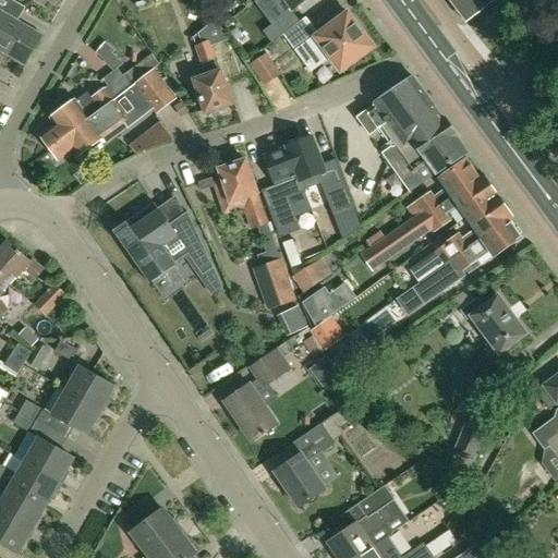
[(0,0),(0,52),(25,68),(44,35),(19,21),(26,8),(11,0),(0,0)]
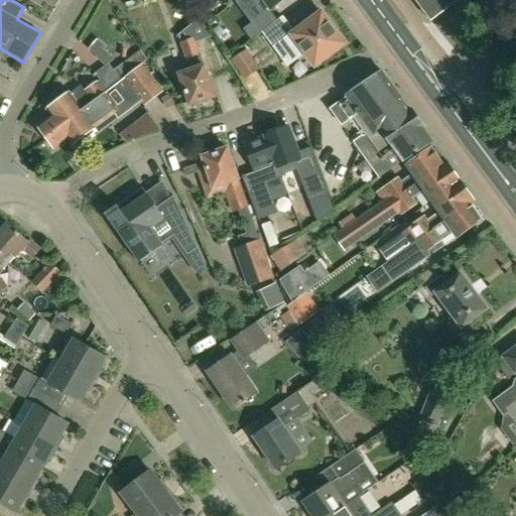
[(284,0),(237,0),(246,12),(258,2),(260,0),(261,0),(270,11),(284,0)]
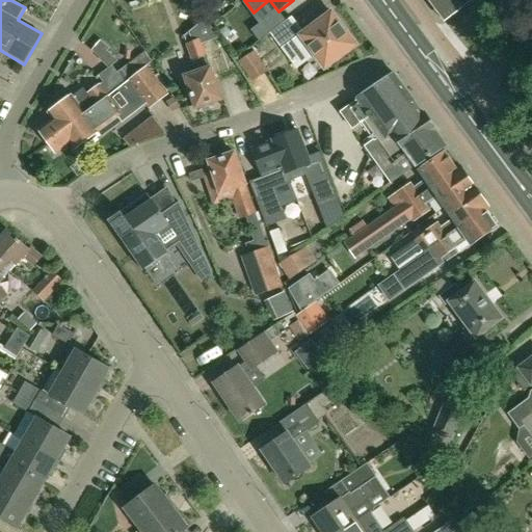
[(270,33),(283,23),(275,12),(251,30),(260,41),(266,36),(270,33)]
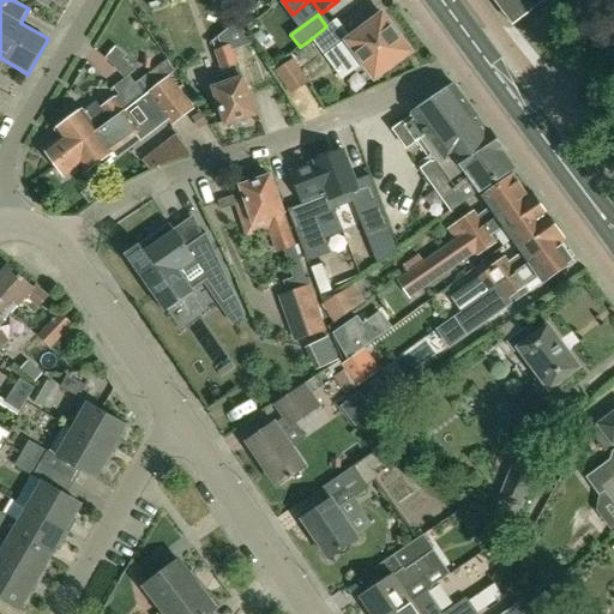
[(342,80),(365,64),(375,78),(410,53),(383,16),(351,38),(337,19),(327,28),(326,26),(312,38),(342,80)]
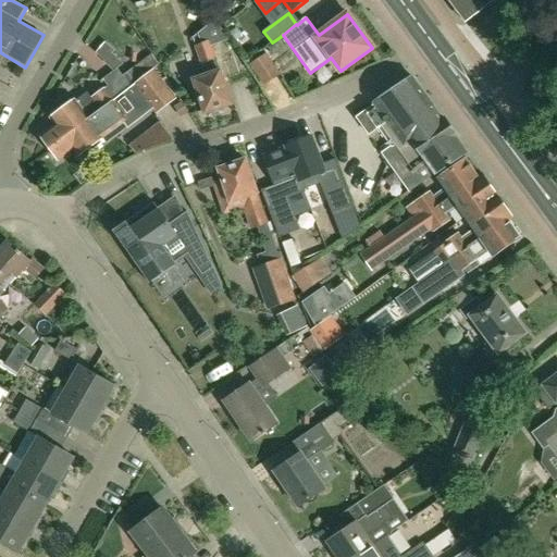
[(210,41),(213,50),(232,44),(215,21),(203,29),(193,38),(196,47),(210,41)]
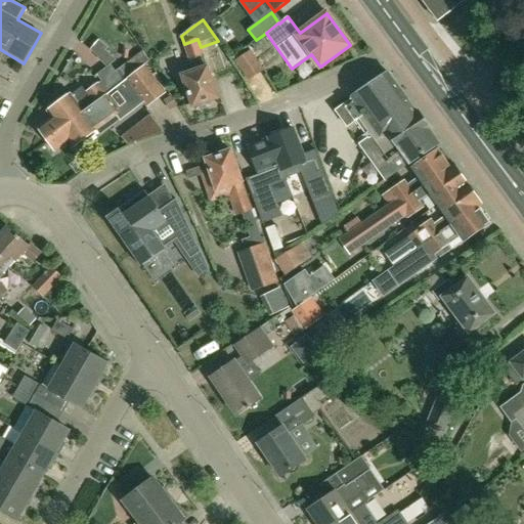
[(206,105),(207,102),(218,98),(201,47),(198,39),(184,44),(193,72),(182,76),(193,106),(195,105),(199,108),(206,105)]
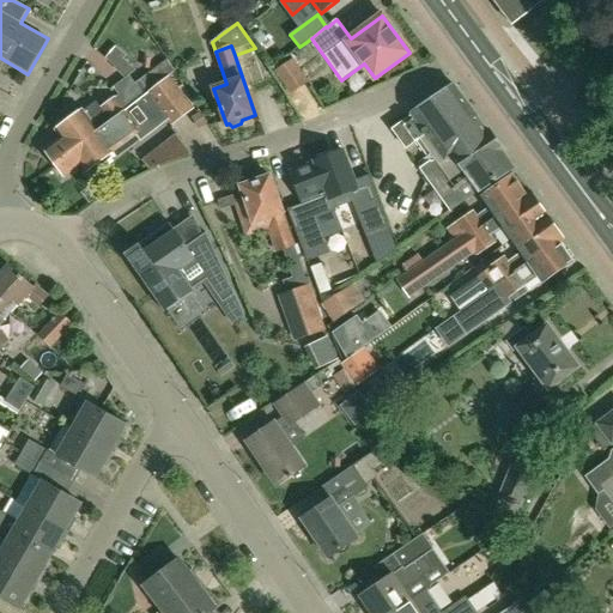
[(119,65),(123,59),(126,56),(116,47),(108,55),(119,65)]
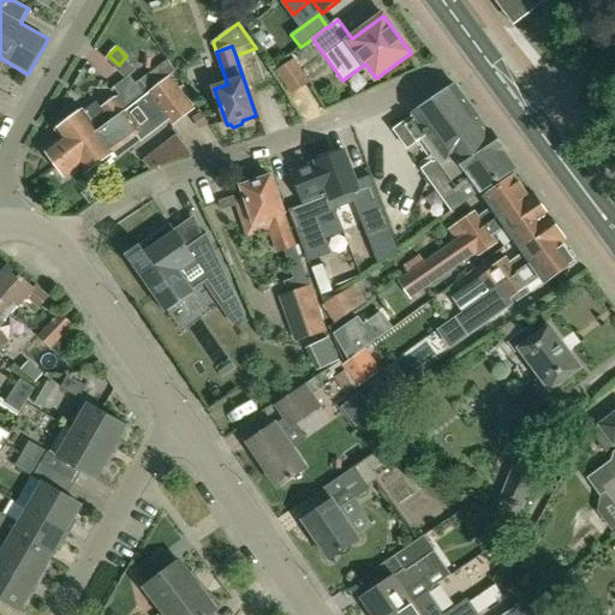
[(294,59),(275,72),(292,96),(310,83),(294,59)]
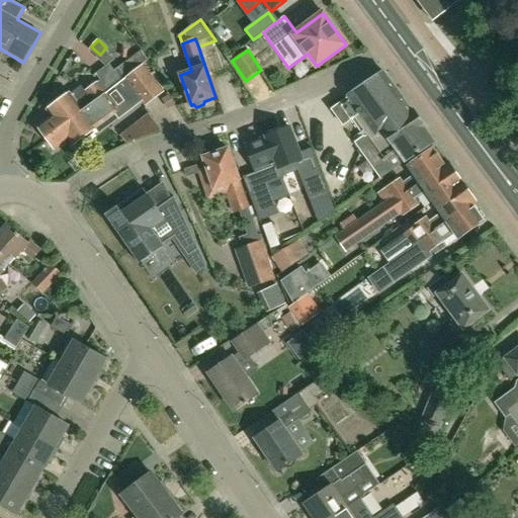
[(100,81),(85,92),(82,87),(71,95),(83,111),(92,123),(95,128),(115,114),(119,119),(145,101),(148,105),(163,94),(144,67),(126,79),(119,69),(115,72),(109,65),(96,75),(100,81)]
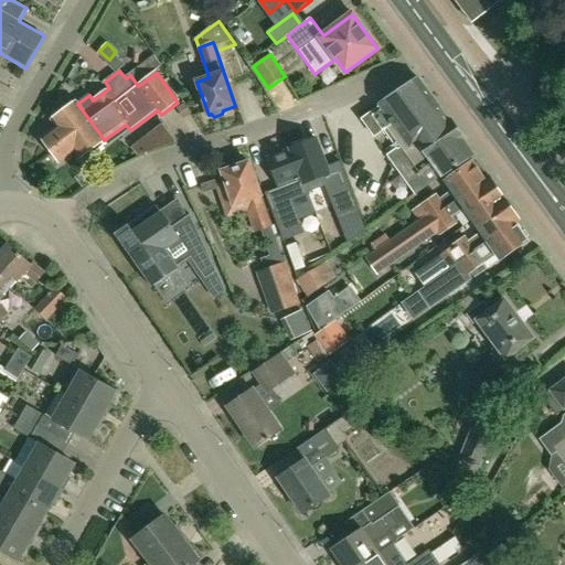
[(449,119),(448,120),(418,77),(380,105),(393,124),(384,130),(397,149),(387,156),(408,184),(434,167),(441,178),(473,155),(462,139),(464,139),(449,119)]
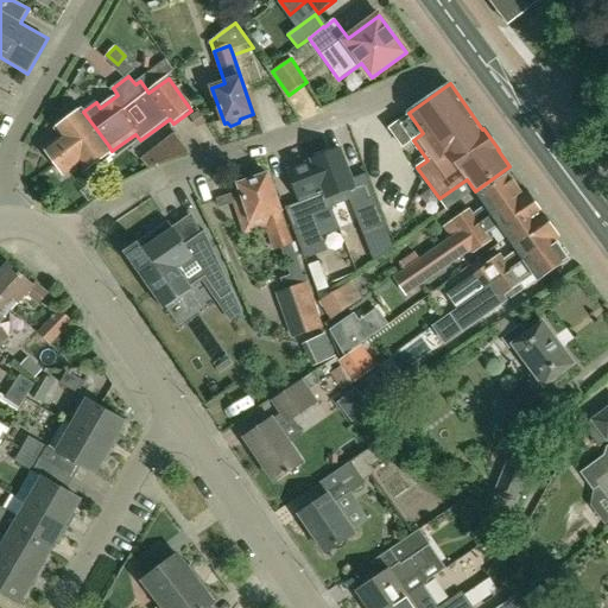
[(44,149),(48,152),(46,156),(51,162),(54,162),(55,163),(97,131),(83,112),(82,111),(56,130),(61,137),(44,149)]
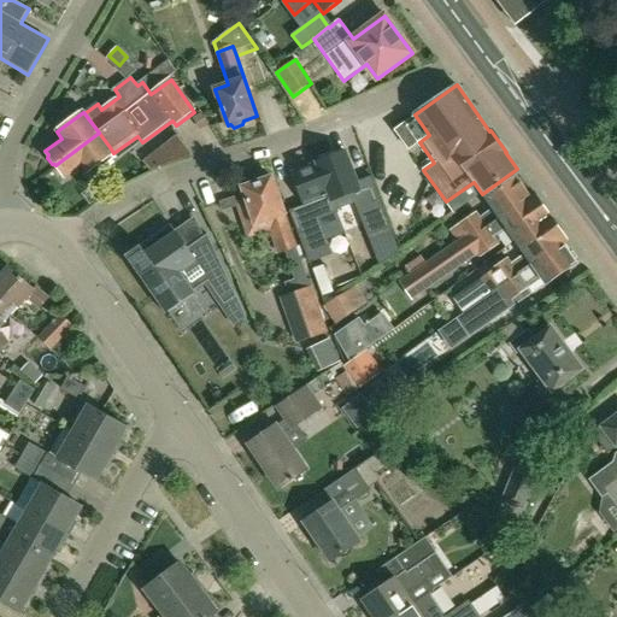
[(110,147),(99,133),(56,165),(57,166),(56,169),(59,175),(63,175),(65,177),(81,166),(86,172),(99,164),(104,165),(113,159),(112,154),(113,153),(110,147)]
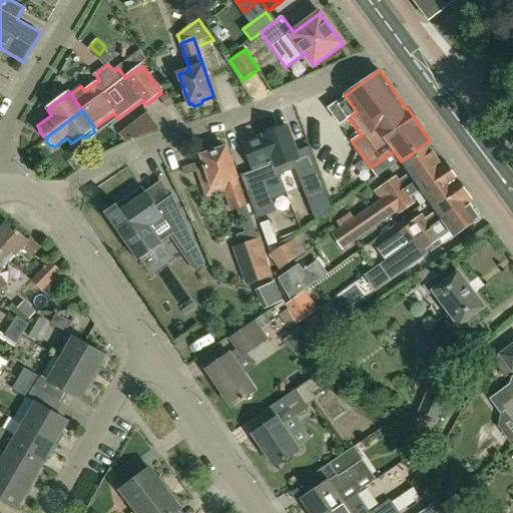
[(161,130),(147,112),(118,134),(125,143),(161,130)]
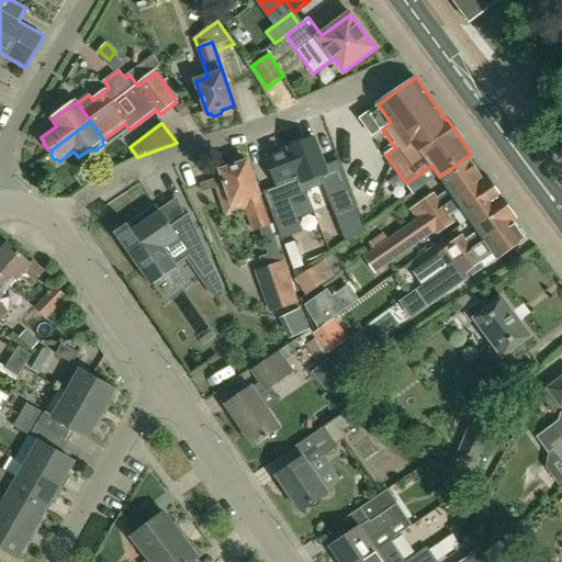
[(313,138),(289,147),(306,192),(323,186),(335,216),(356,209),(338,161),(324,167),(313,138)]
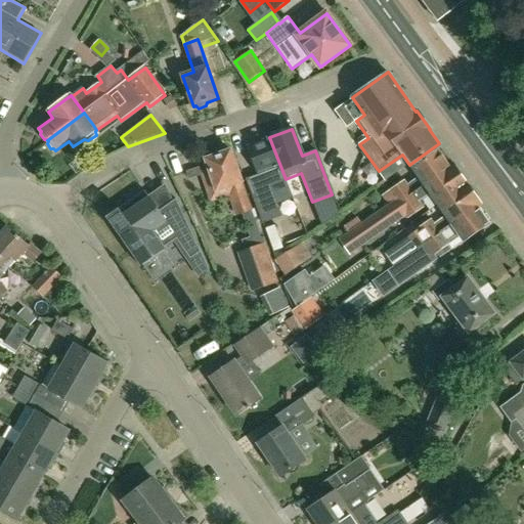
[(267,134),(267,137),(246,145),(256,172),(244,177),(261,221),(280,214),(273,195),(269,184),(284,179),(282,176),(284,176),(267,134)]
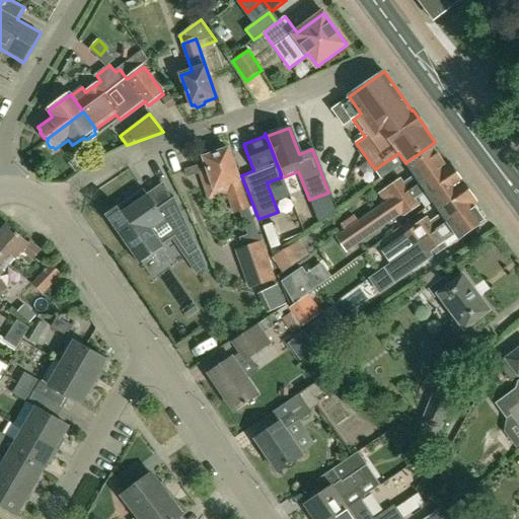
[(415,175),(403,182),(400,177),(378,195),(383,202),(390,197),(392,196),(395,200),(446,165),(440,157),(442,154),(438,149),(435,150),(434,148),(409,166),(415,175)]
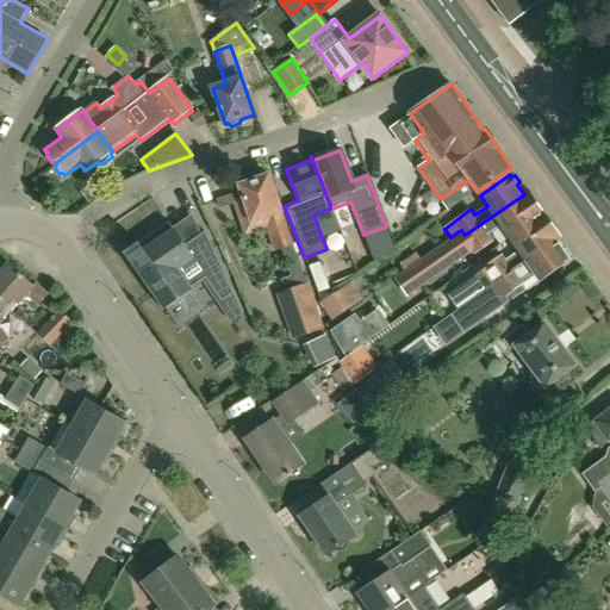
[(240,185),(253,222),(266,217),(272,235),(269,236),(274,251),(293,244),(268,175),(261,178),(257,175),(247,180),(246,184),(240,185)]
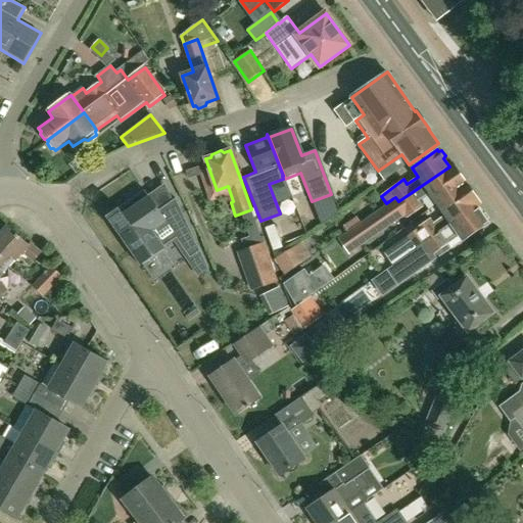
[(453,163),(449,167),(398,201),(395,197),(393,198),(395,200),(340,239),(349,252),(412,209),(410,207),(430,193),(439,205),(468,185),(453,163)]
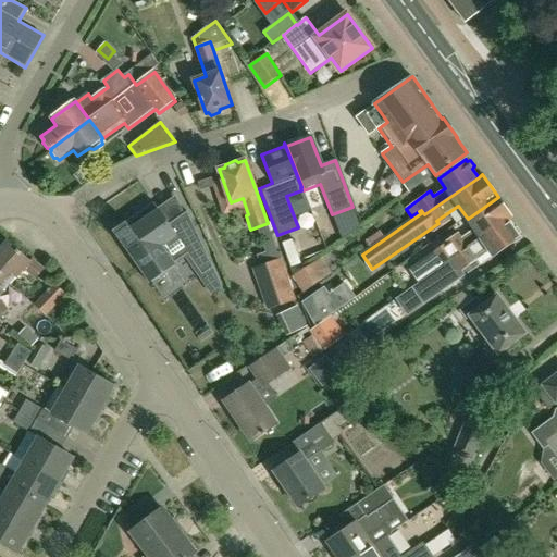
[(401,275),(410,287),(453,257),(508,219),(511,217),(498,197),(468,219),(474,229),(453,245),(449,239),(435,250),(435,251),(401,275)]
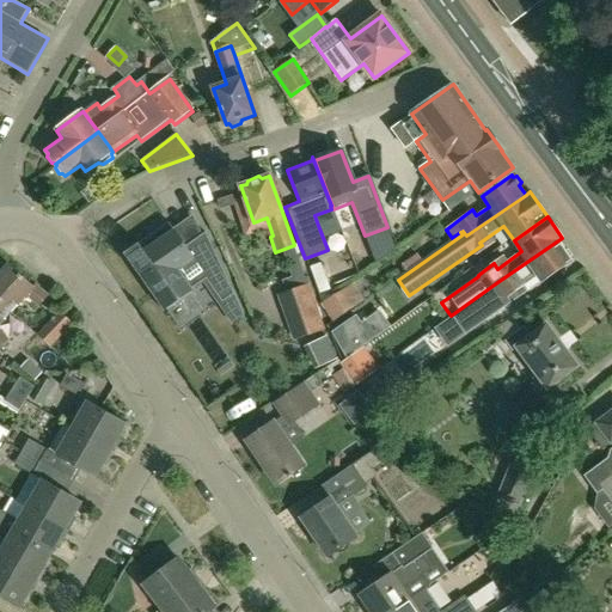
[(170,222),(124,254),(164,311),(194,291),(193,288),(207,279),(222,303),(234,294),(206,233),(187,246),(170,222)]
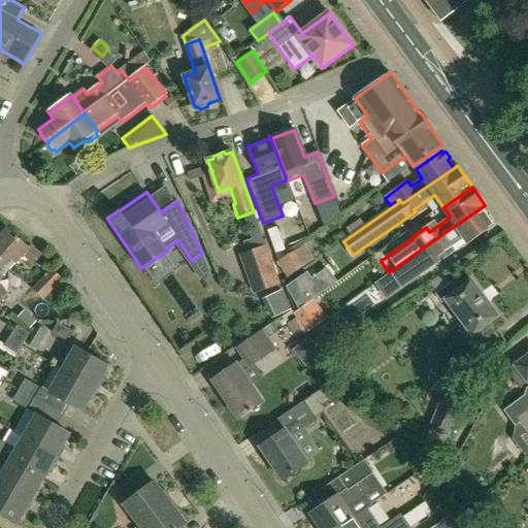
[(429,243),(389,272),(378,279),(387,292),(464,237),(467,242),(493,225),(492,223),(494,220),(490,215),(487,216),(482,207),(429,243)]
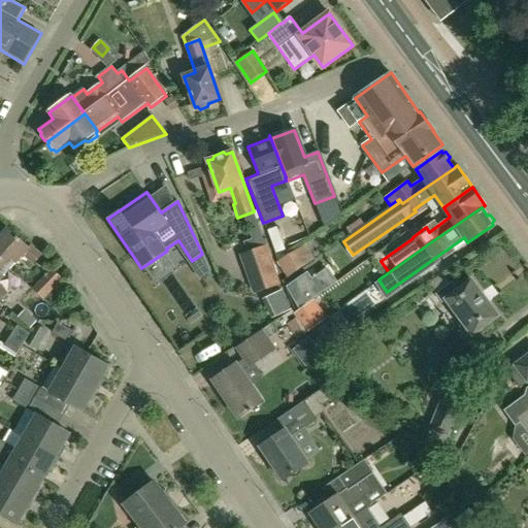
[(0,237),(0,260),(10,269),(23,255),(34,265),(41,256),(31,245),(29,248),(8,229),(0,237)]
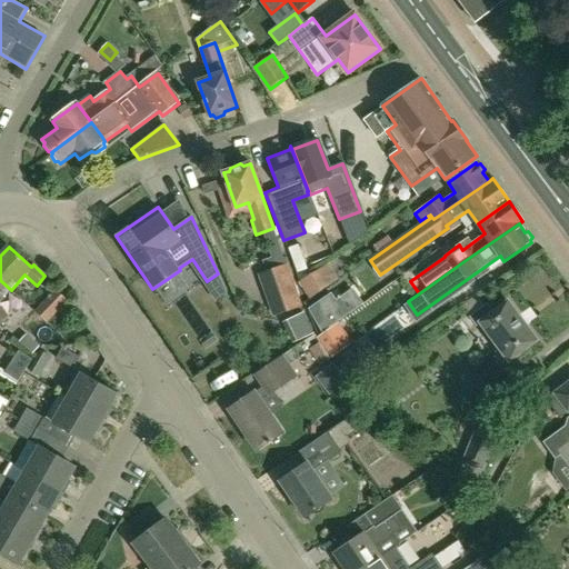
[(271,316),(301,306),(295,286),(283,255),(262,261),(266,271),(258,275),(271,316)]
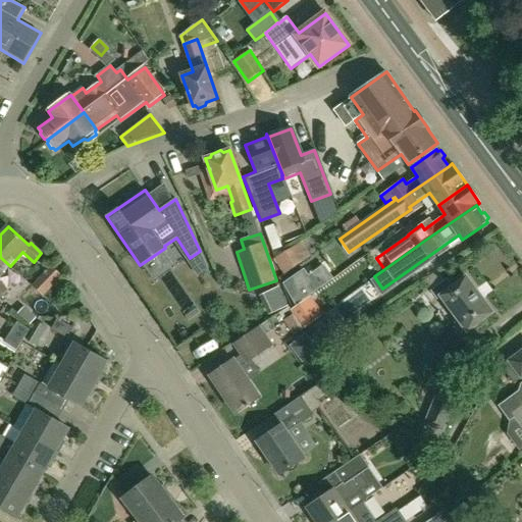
[(273,259),(283,274),(299,264),(289,249),(273,259)]
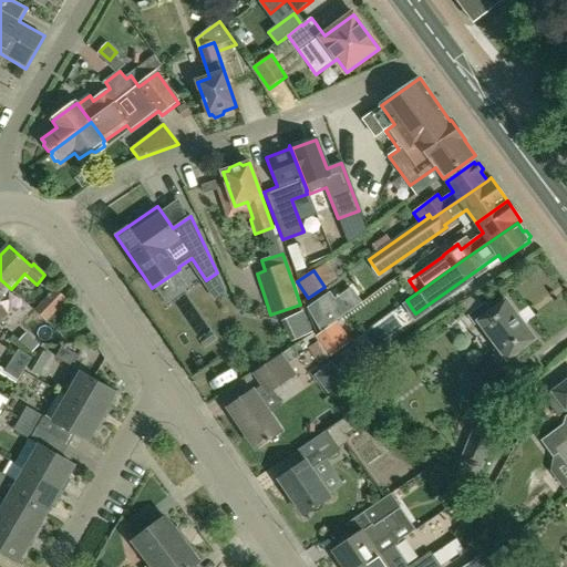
[(210,280),(223,298),(236,290),(224,271),(210,280)]
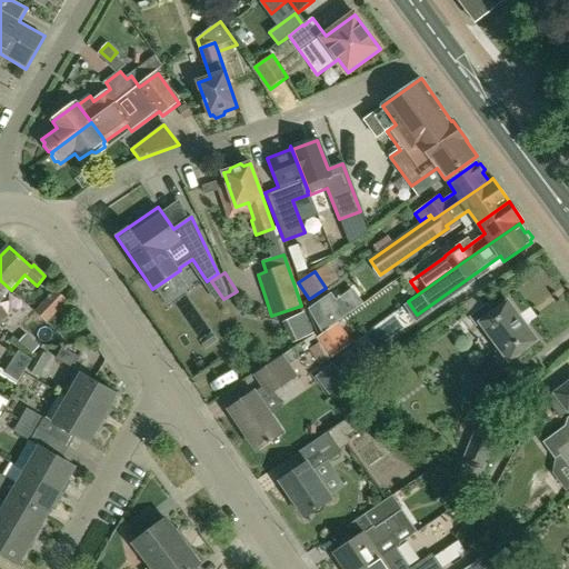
[(0,309),(0,302),(11,290),(0,280),(0,325),(8,317),(0,309)]
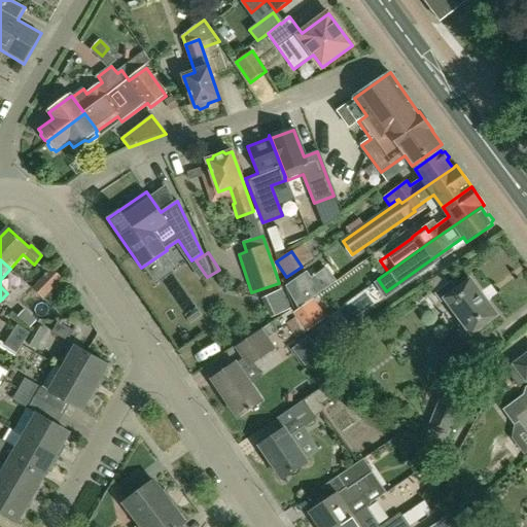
[(51,268),(32,288),(43,300),(44,299),(54,288),(63,279),(51,268)]
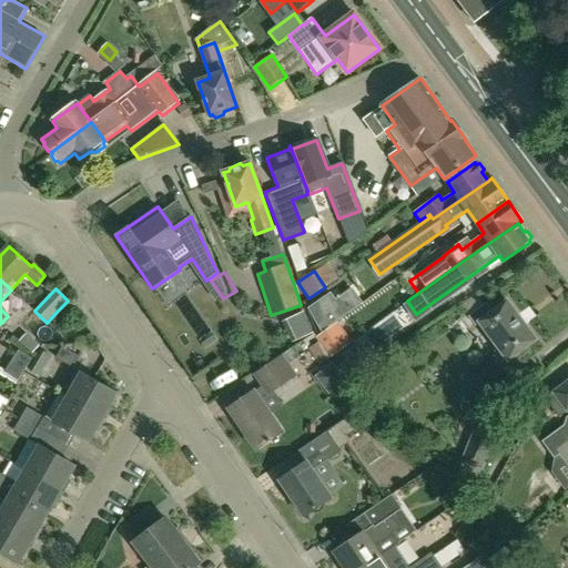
[(340,314),(326,296),(311,307),(324,325),(340,314)]
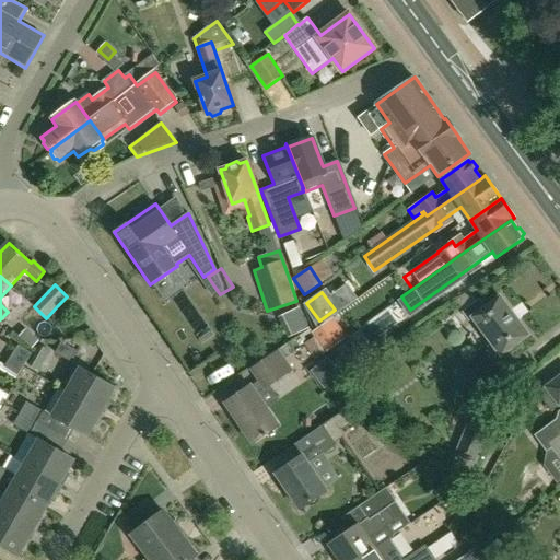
[(500,296),(486,307),(479,299),(462,312),(469,322),(473,319),(491,343),(488,347),(500,363),(516,350),(514,347),(528,336),(517,322),(518,321),(511,311),(511,312),(500,296)]
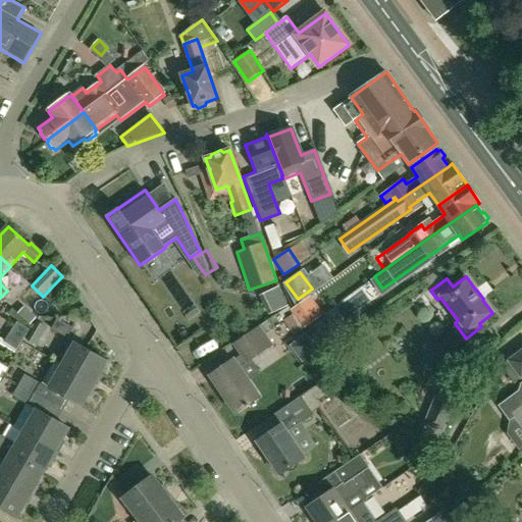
[(288,306),(278,286),(261,295),(270,314),(288,306)]
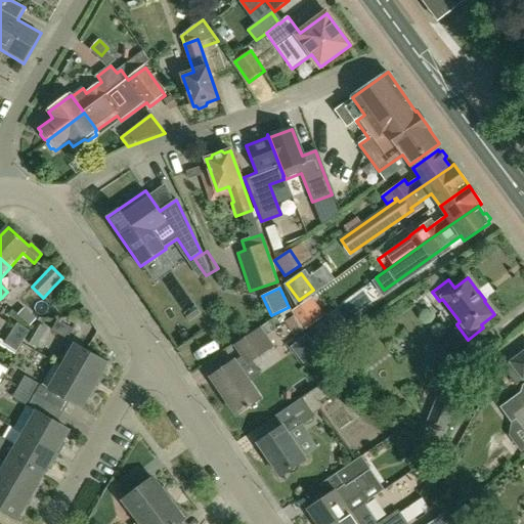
[(313,323),(301,305),(292,311),(305,330),(313,323)]
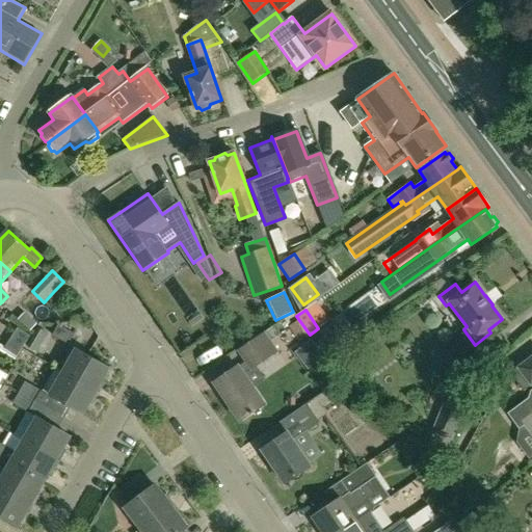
[(298,343),(309,336),(299,320),(289,326),(298,343)]
